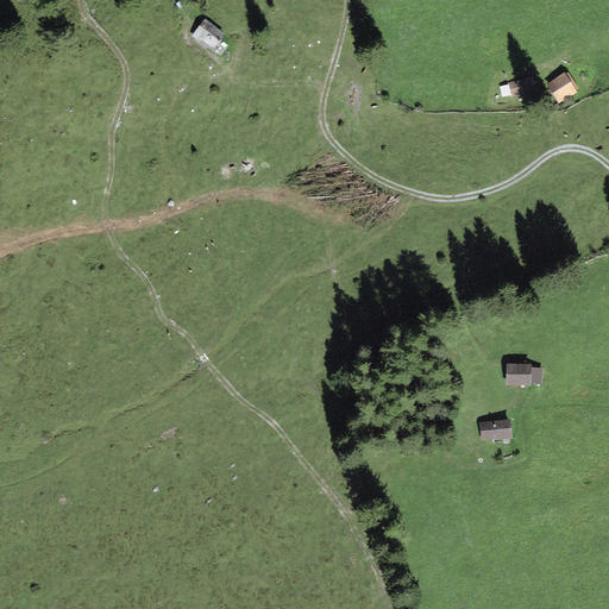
[(225,35),(206,19),(192,36),(199,42),(201,39),(214,49),(225,35)]
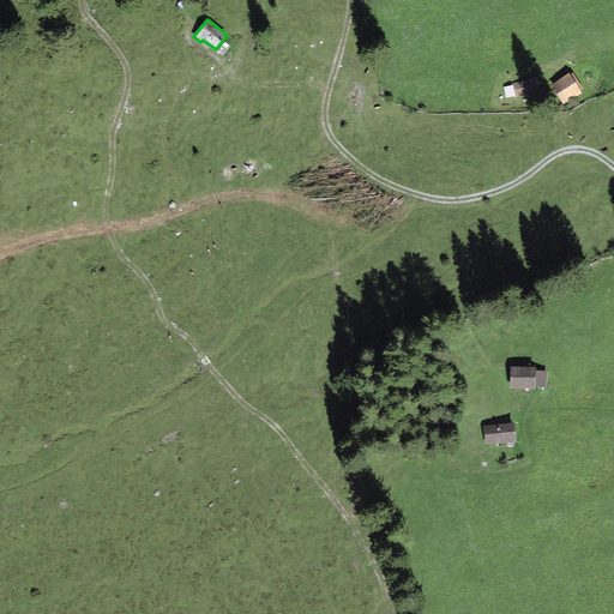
[(571,74),(570,73),(551,85),(564,106),(582,94),(581,91),(584,89),(573,73),(571,74)]
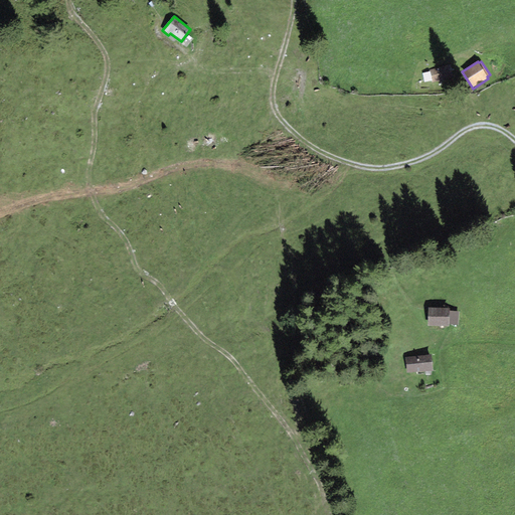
[(455,77),(451,64),(431,70),(435,83),(455,77)]
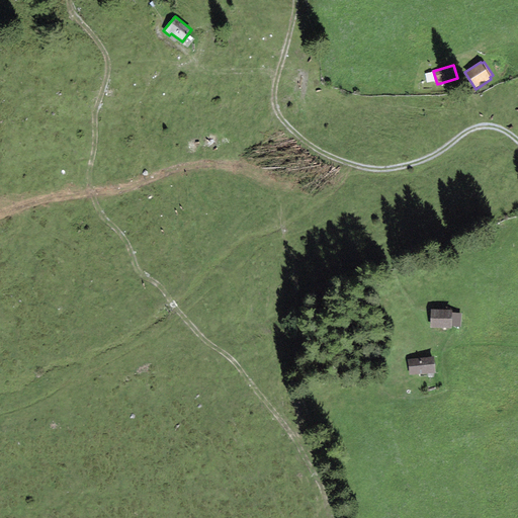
[(452,310),(431,309),(430,328),(451,329),(451,327),(461,327),(462,314),(452,313),(452,310)]
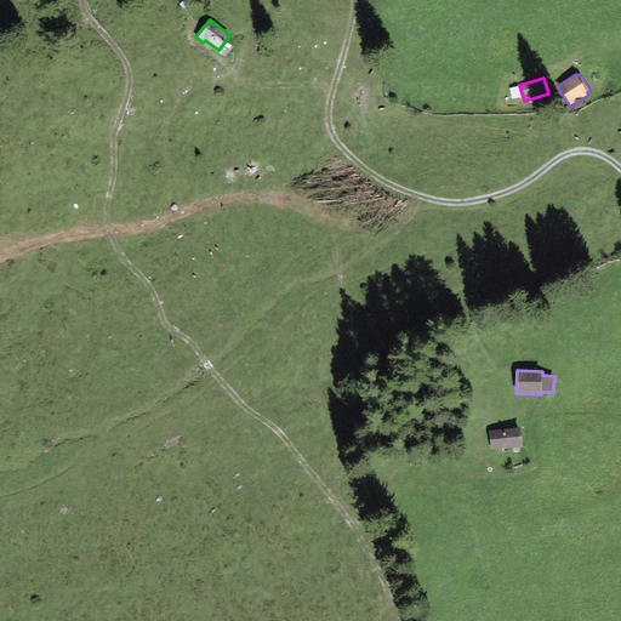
[(520,427),(489,431),(490,449),(523,446),(520,427)]
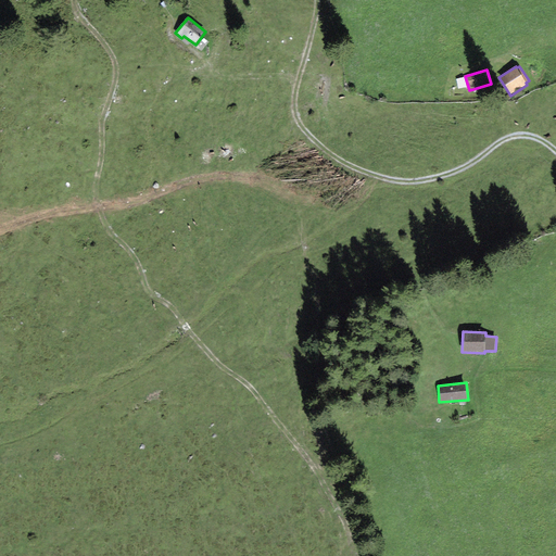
All buildings are outlined.
